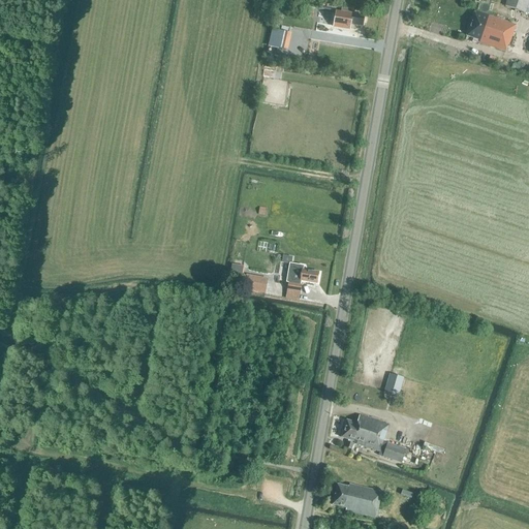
[(525,13),(528,0),(506,0),(505,6),(525,13)]
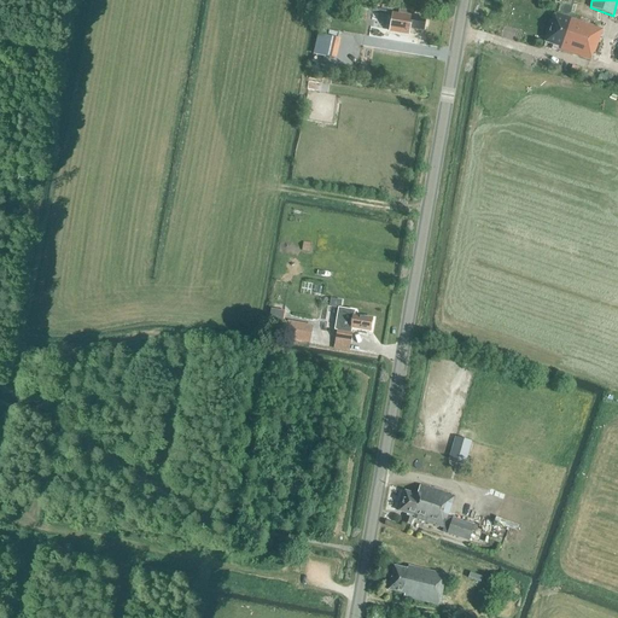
[(389,15),(390,7),(375,5),(374,12),(389,15)]
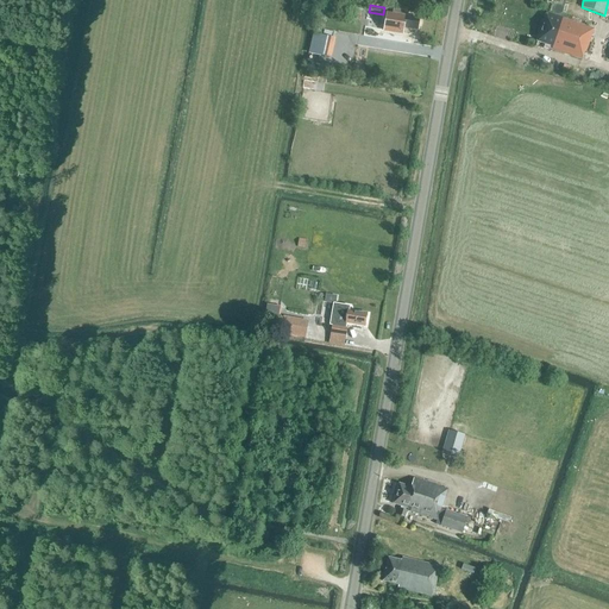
[(363,10),(349,7),(347,14),(362,18),(363,10)]
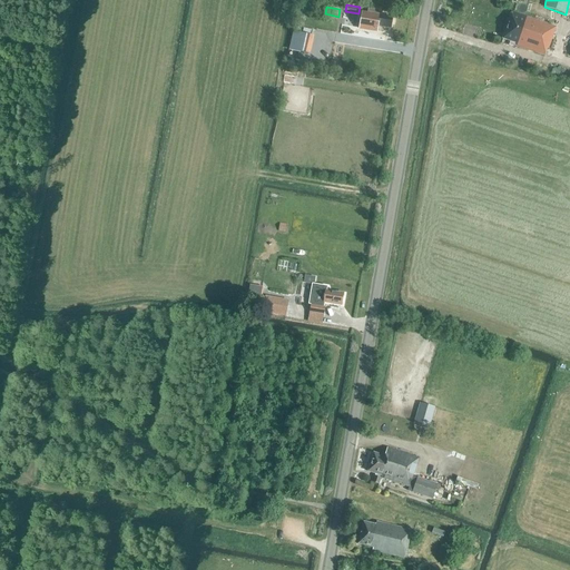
[(390,28),(391,18),(362,12),(359,29),(376,32),(377,27),(390,28)]
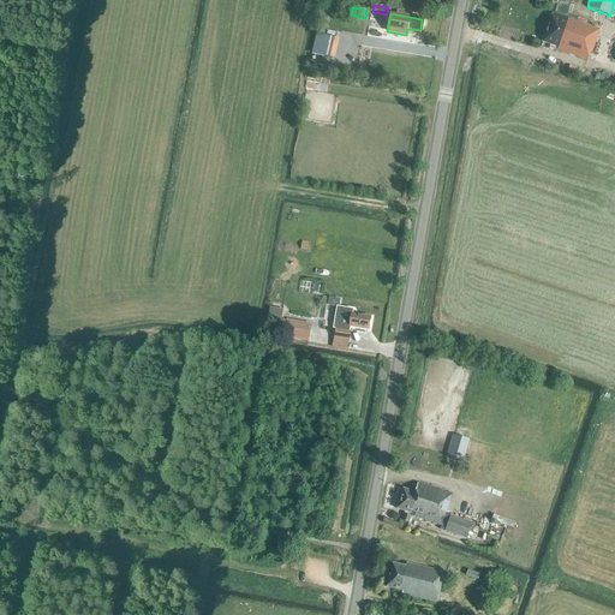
[(591,53),(599,30),(551,13),(542,42),(556,47),(555,49),(586,60),(590,52),(591,53)]
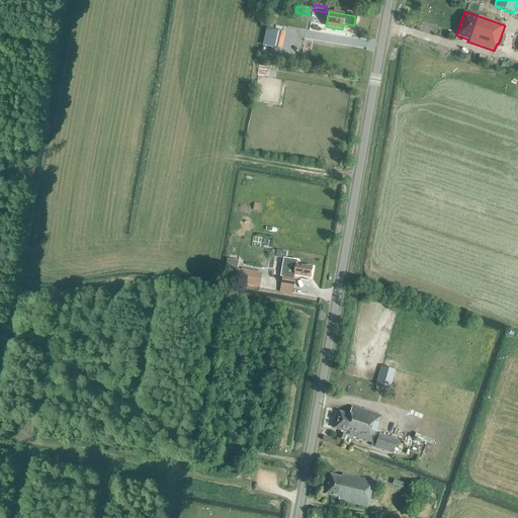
[(282,50),(285,32),(274,30),(270,48),(282,50)]
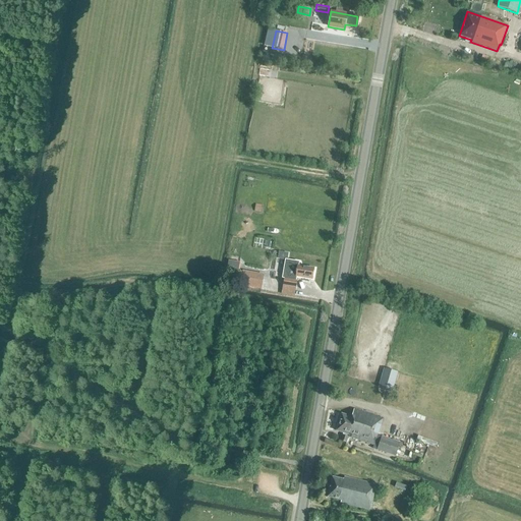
[(284,278),(296,280),(296,277),(303,278),(311,279),(313,269),(298,266),(299,263),(285,259),(281,279),(284,279),(284,278)]
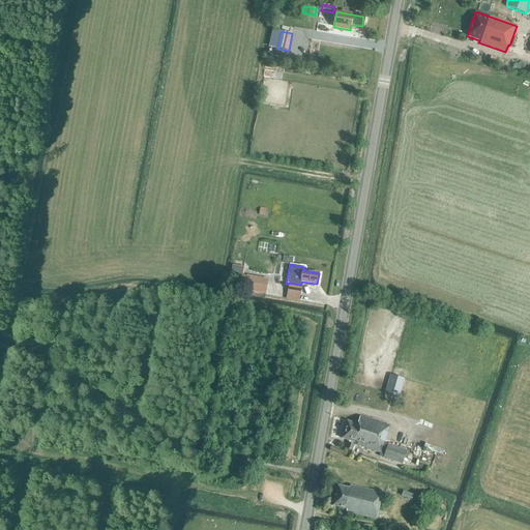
[(268,280),(246,275),(245,278),(239,276),(236,289),(265,295),(268,280)]
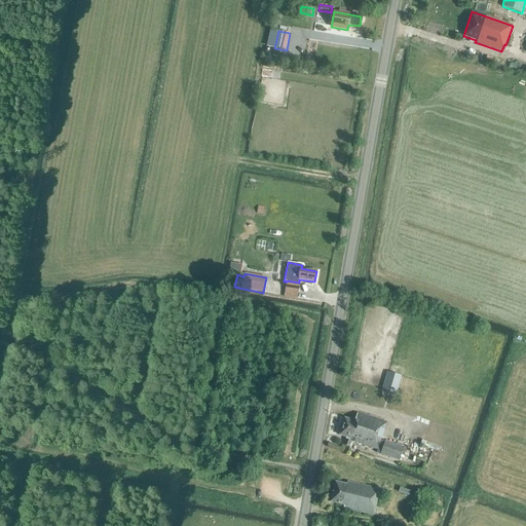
[(298,291),(299,283),(287,280),(287,282),(286,289),(298,291)]
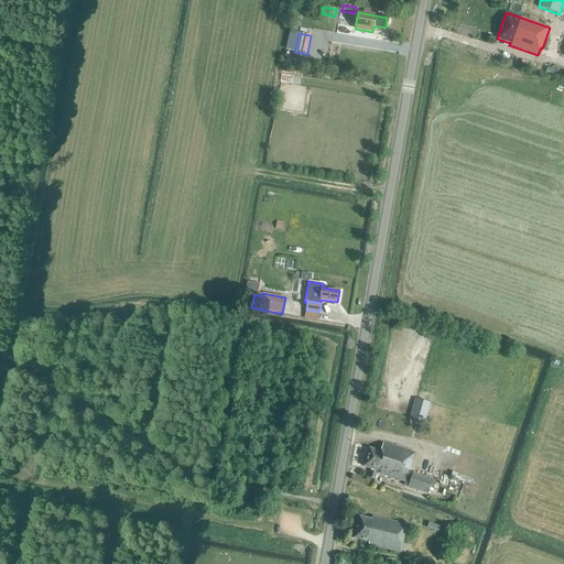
[(424,424),(430,403),(415,400),(409,420),(424,424)]
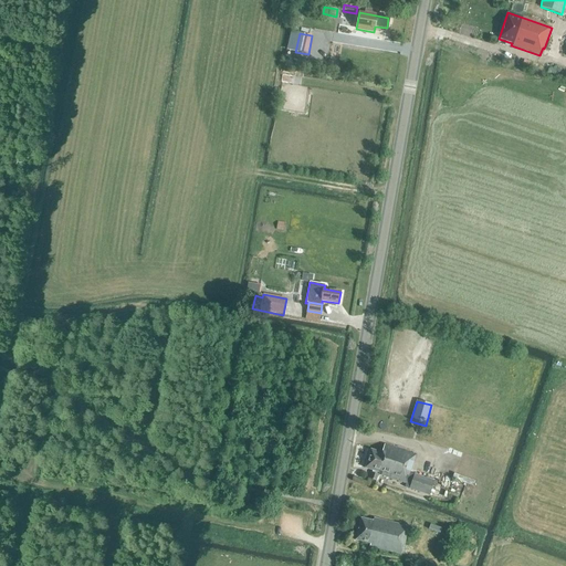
[(384,444),(381,453),(370,450),(365,469),(373,471),(369,480),(376,481),(378,474),(406,484),(405,488),(429,495),(435,481),(422,478),(409,473),(416,456),(384,444)]
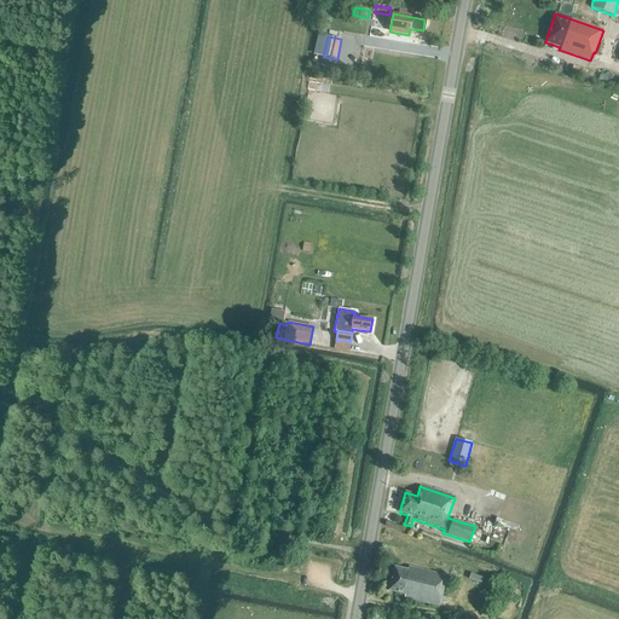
[(497,519),(496,524),(518,531),(520,526),(497,519)]
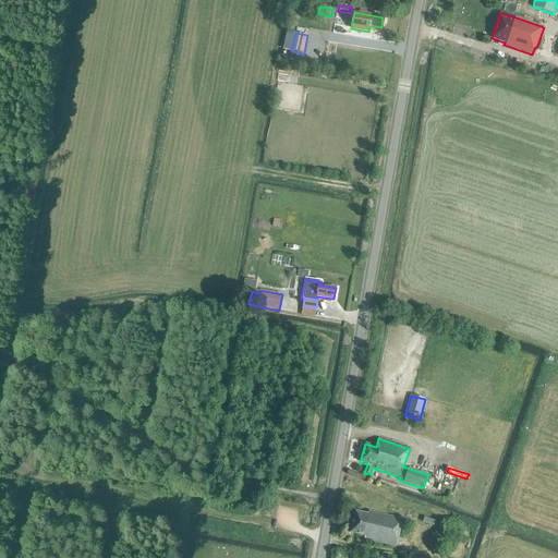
[(426,484),(424,489),(438,495),(440,488),(426,484)]
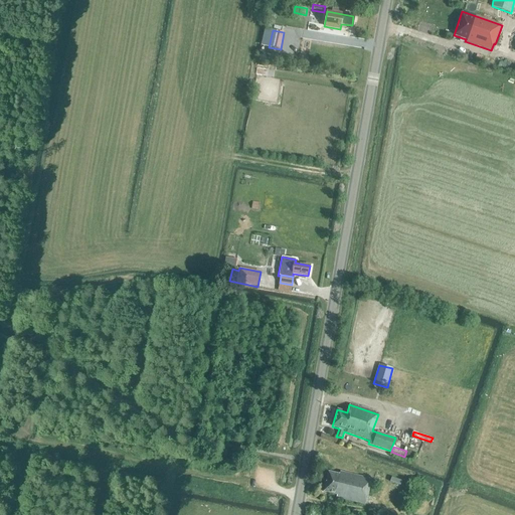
[(371,480),(340,472),(339,475),(328,472),(323,492),(337,495),(336,498),(364,505),(366,497),(367,497),(371,480)]
